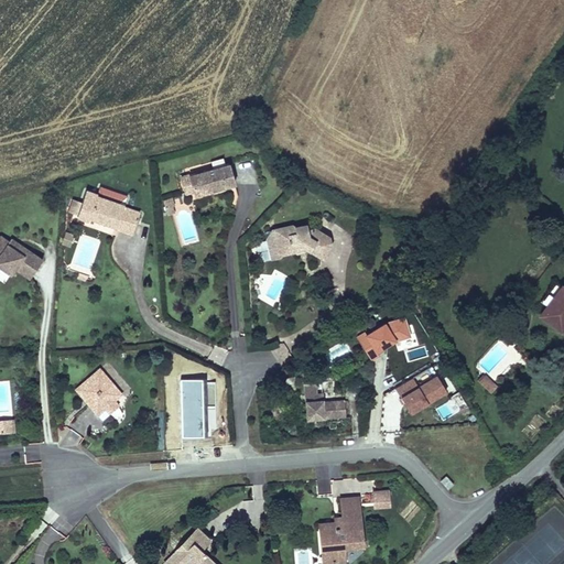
[(231,163),(185,177),(190,193),(197,191),(198,196),(209,194),(238,184),(231,163)]
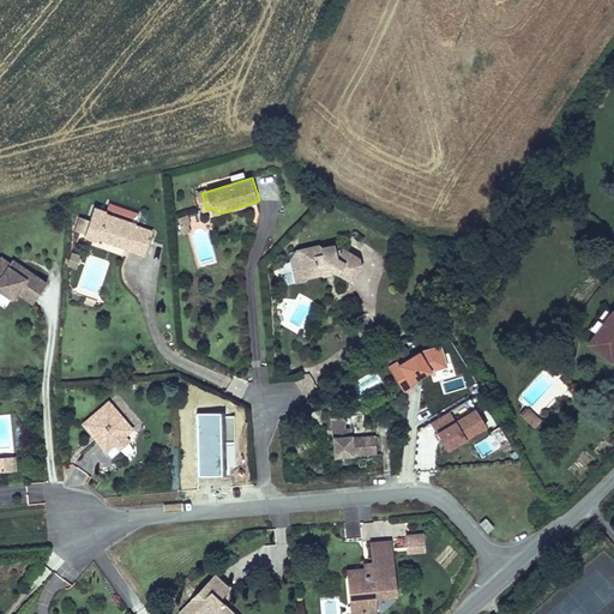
[(108,211),(96,208),(86,234),(100,238),(101,236),(130,247),(139,251),(148,254),(155,232),(138,224),(108,212),(108,211)]
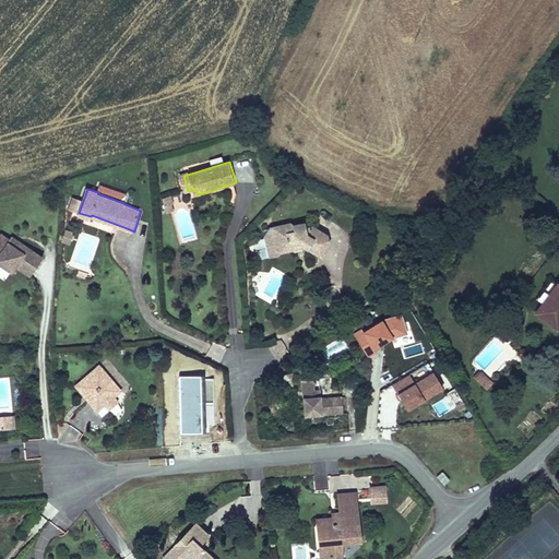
[(289,224),(271,228),(272,234),(270,235),(264,242),(277,253),(290,250),(293,246),(300,244),(304,246),(312,253),(319,258),(329,245),(326,236),(313,226),(305,228),(302,223),(294,225),(289,224)]
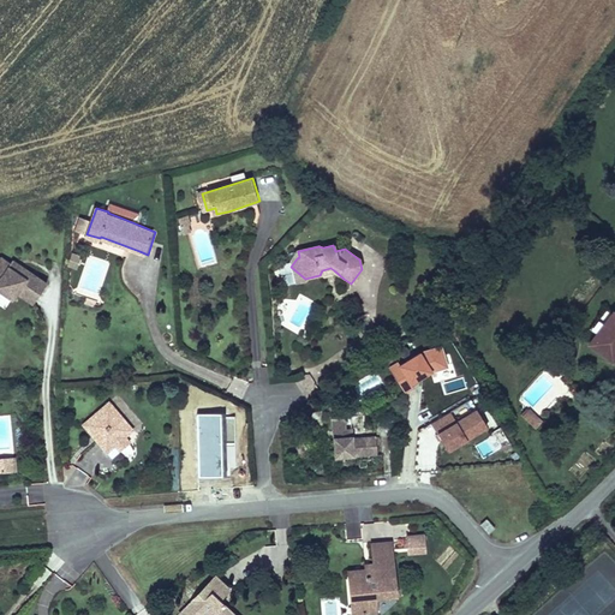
[(299,257),(298,251),(287,254),(291,267),(297,258),(299,257)]
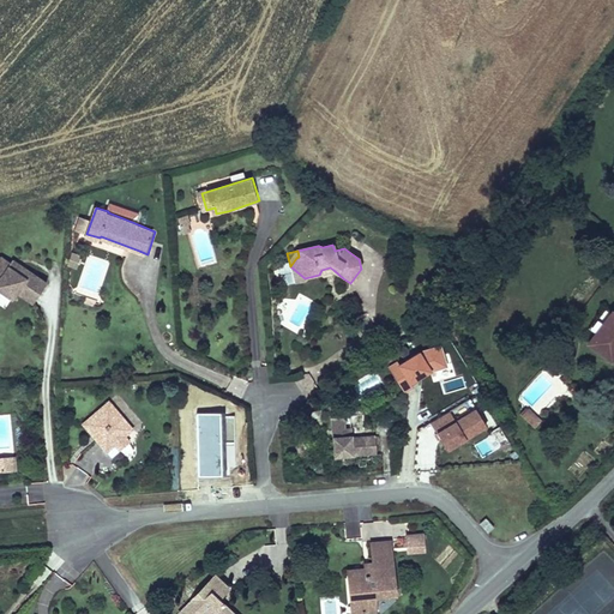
[(4,254),(0,254),(0,287),(14,298),(19,292),(28,298),(34,302),(49,281),(14,258),(12,260),(4,254)]
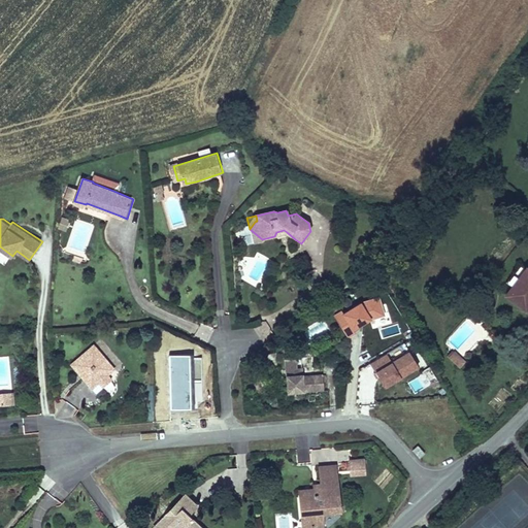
[(262,239),(250,229),(253,243),(284,235),(287,232),(284,230),(276,232),(274,236),(262,239)]
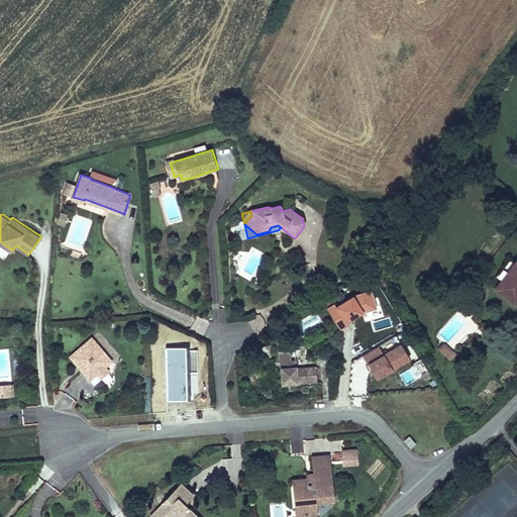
[(515,264),(509,259),(495,278),(501,282),(515,264)]
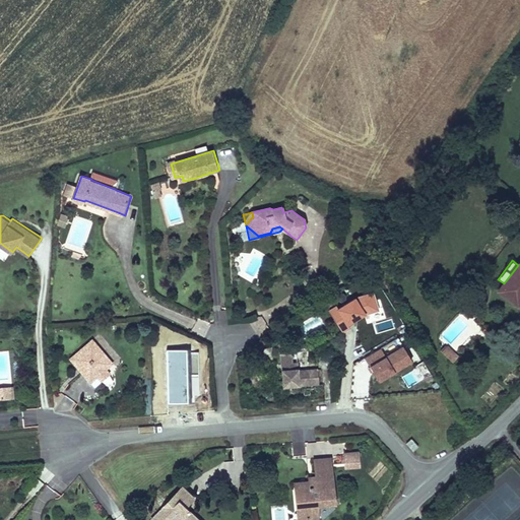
[(392,267),(385,265),(382,275),(390,277),(392,267)]
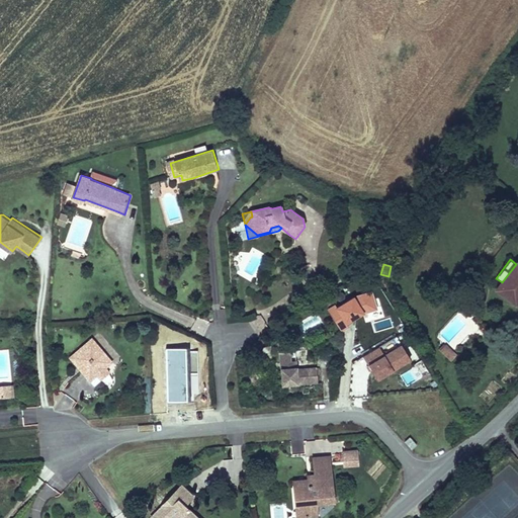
[(517,265),(516,264),(502,282),(496,290),(514,305),(517,299),(517,265)]
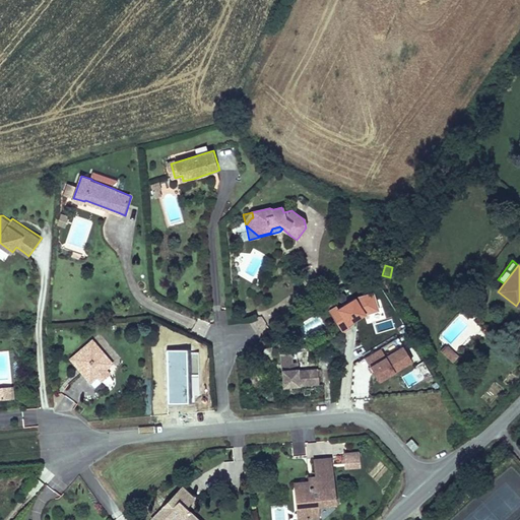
[(382,347),(363,358),(376,382),(411,363),(397,337),(381,346),(382,347)]
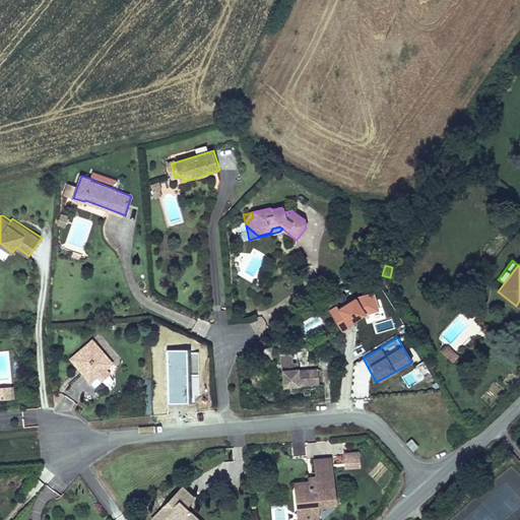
[(89,343),(69,362),(93,389),(100,383),(108,376),(103,371),(110,366),(89,343)]
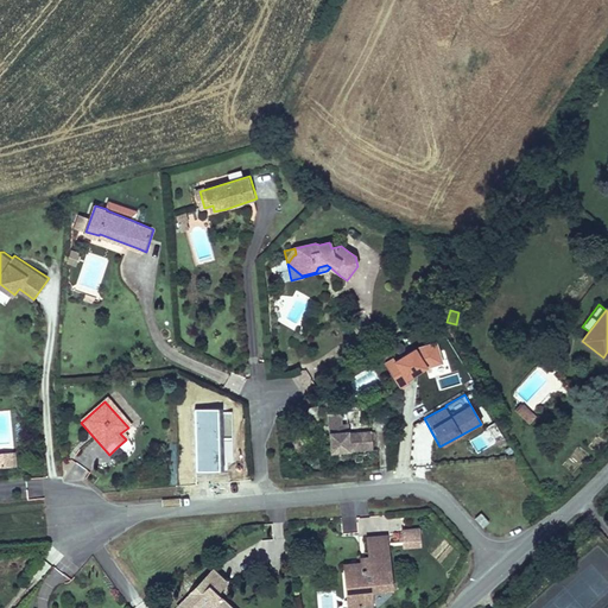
[(519,407),(518,406),(513,411),(527,425),(533,417),(521,406),(519,407)]
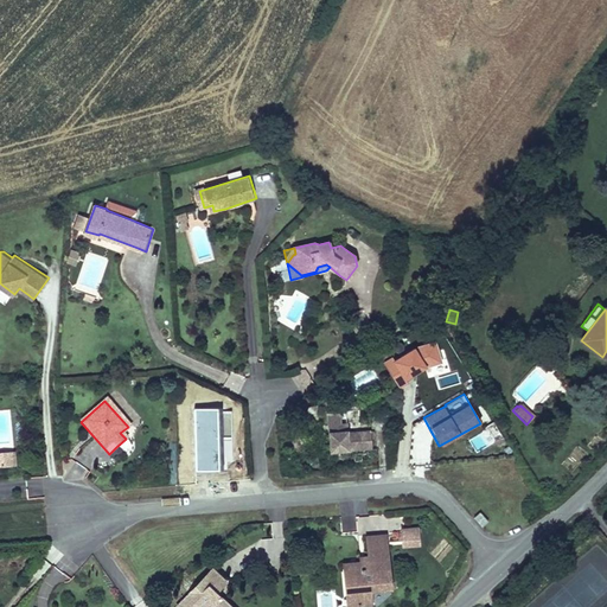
[(326,414),(331,452),(339,452),(371,448),(369,432),(359,433),(359,440),(346,441),(343,411),(326,414)]
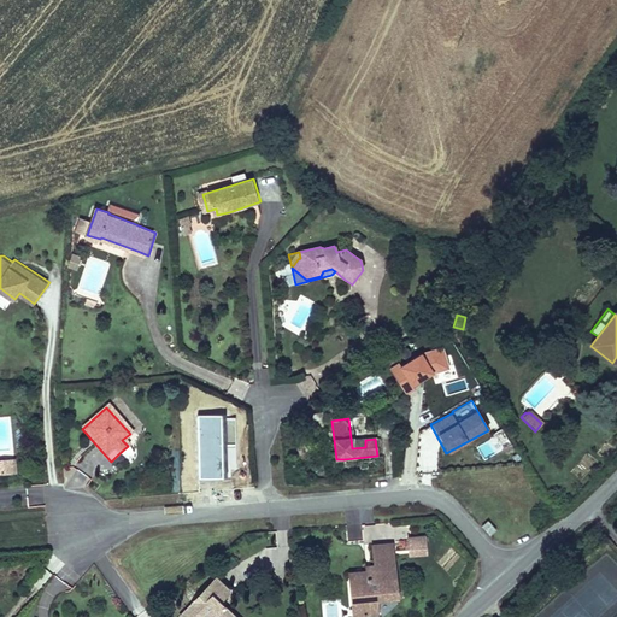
[(489,441),(482,446),(488,458),(497,453),(489,441)]
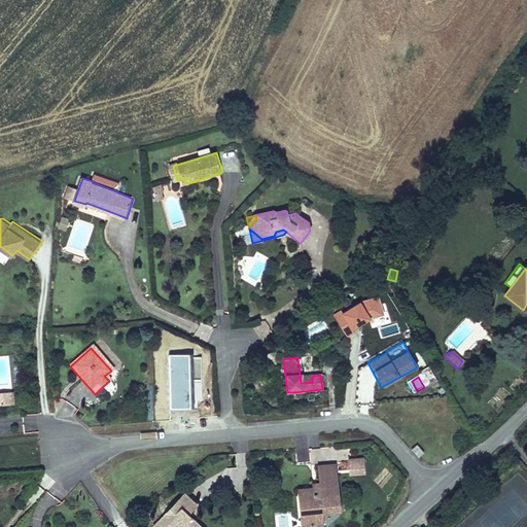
[(13,388),(0,389),(0,411),(15,410),(13,388)]
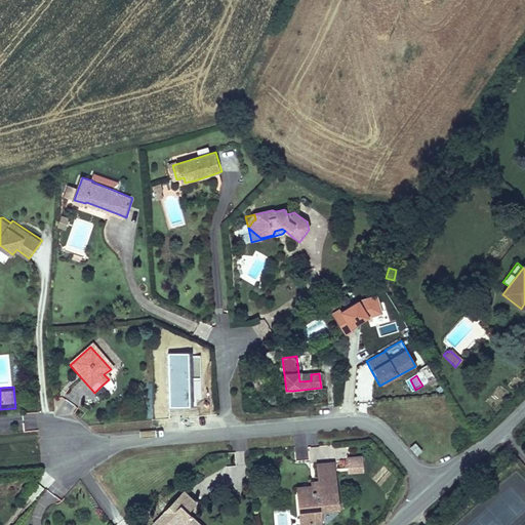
[(409,448),(415,455),(421,450),(414,443),(409,448)]
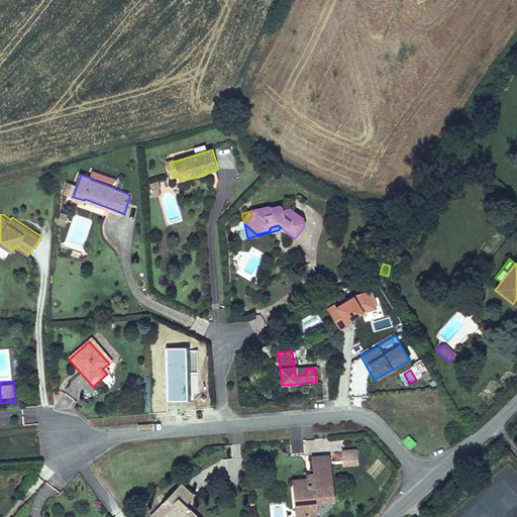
[(342,440),(332,441),(333,450),(343,450),(342,440)]
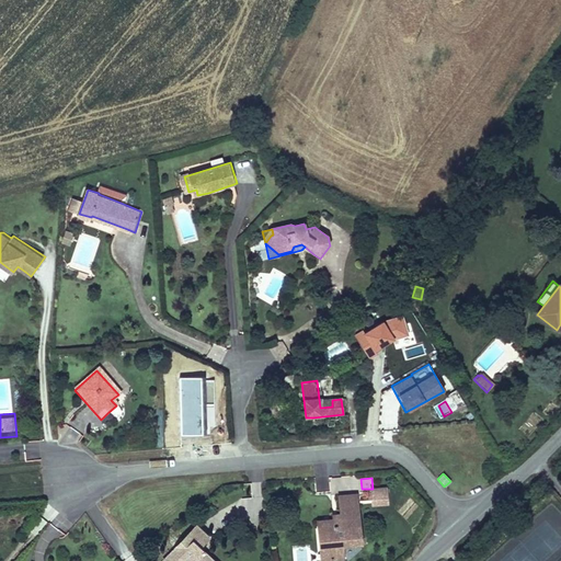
[(385,488),(371,489),(373,504),(386,503),(385,488)]
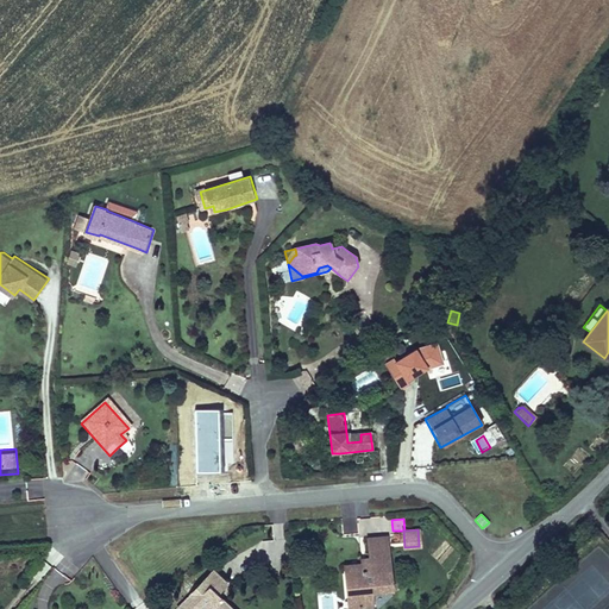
[(387,539),(368,541),(370,559),(371,566),(362,567),(362,565),(344,567),(347,596),(358,595),(359,608),(364,608),(374,608),(371,594),(393,591),(387,539)]
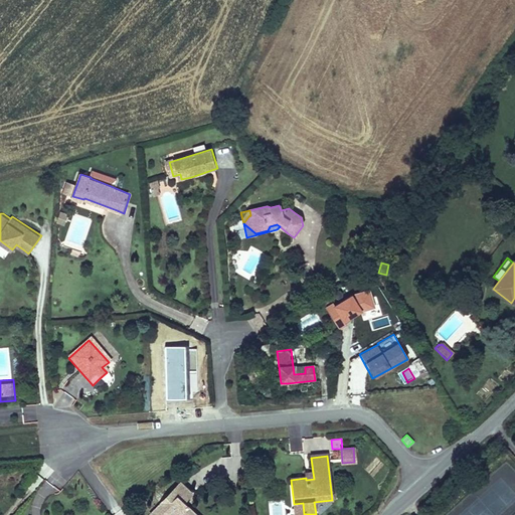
[(172,492),(149,514),(191,514),(180,504),(189,495),(178,485),(172,492)]
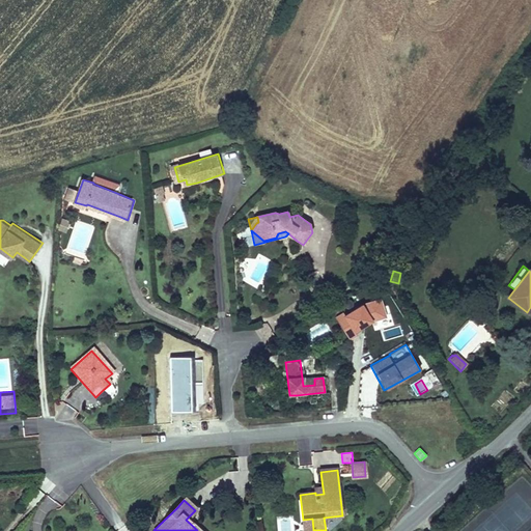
[(303,520),(303,530),(313,530),(312,519),(303,520)]
